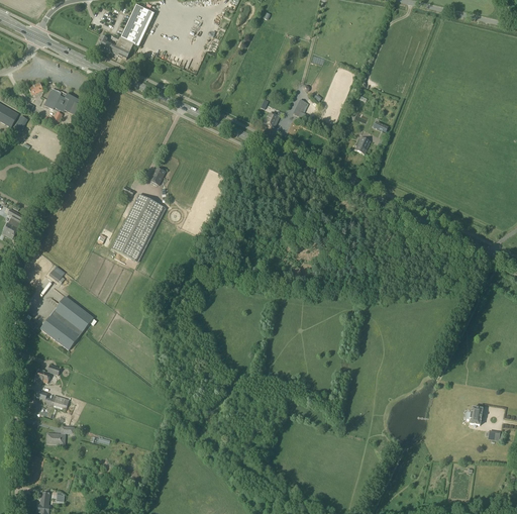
[(113,41),(109,49),(118,54),(126,58),(133,42),(137,45),(139,45),(154,12),(149,10),(135,4),(120,36),(114,34),(112,37),(116,39),(115,42),(113,41)]
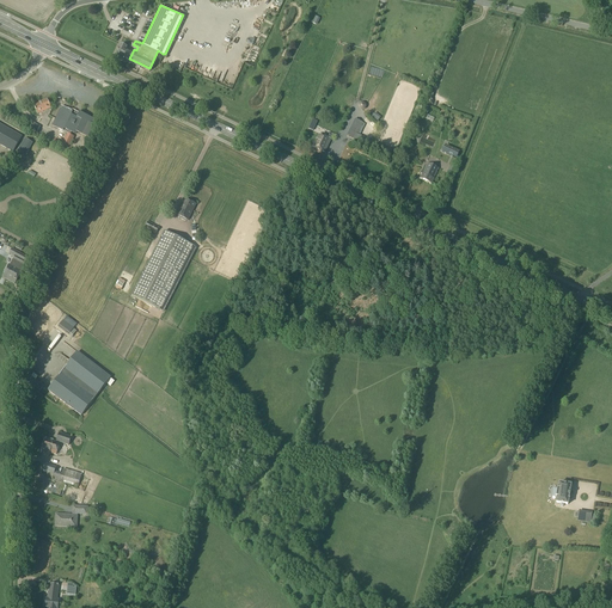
[(121,41),(115,53),(121,56),(122,55),(129,59),(134,49),(126,45),(127,44),(121,41)]
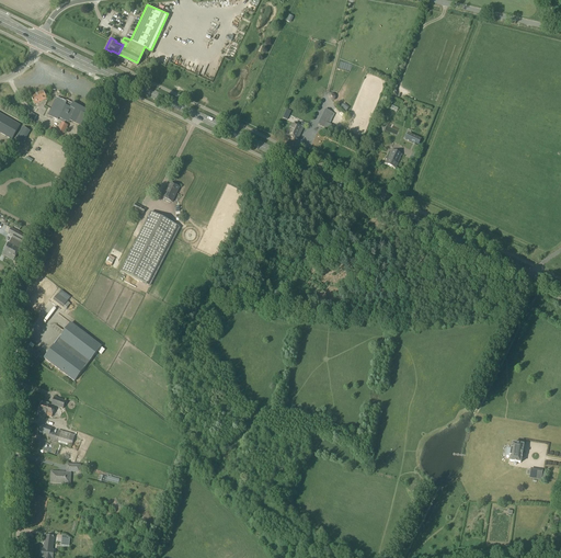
[(31,93),(34,101),(47,95),(43,88),(31,93)]
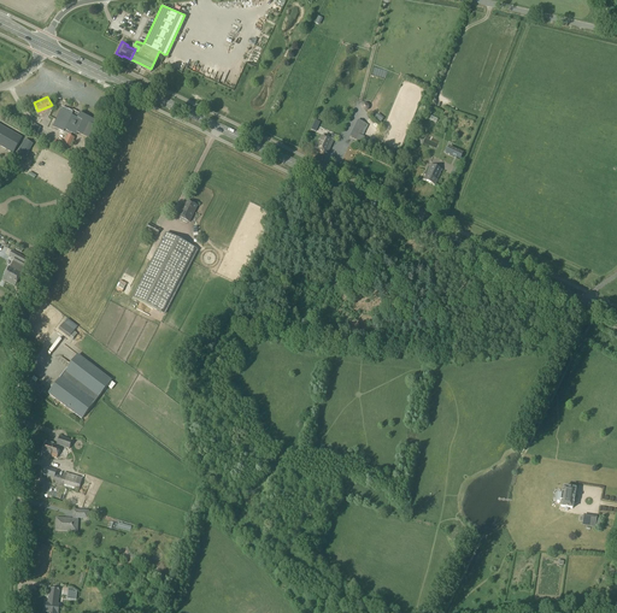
[(63,131),(64,129),(70,131),(70,129),(76,131),(77,129),(95,137),(101,125),(94,122),(97,117),(74,107),(74,110),(63,105),(53,123),(60,127),(58,130),(63,131)]
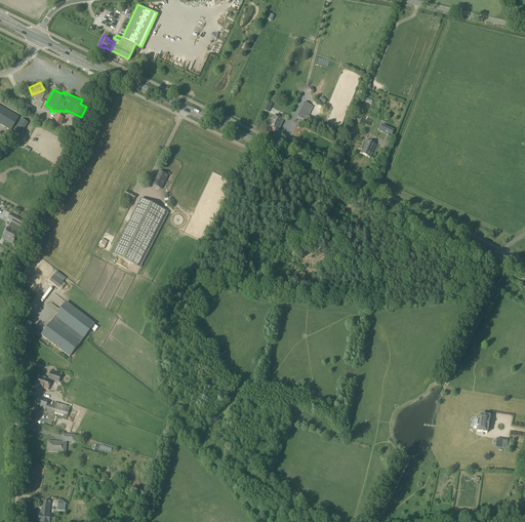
[(305,98),(303,102),(297,114),(311,120),(313,115),(309,113),(313,104),(305,98)]
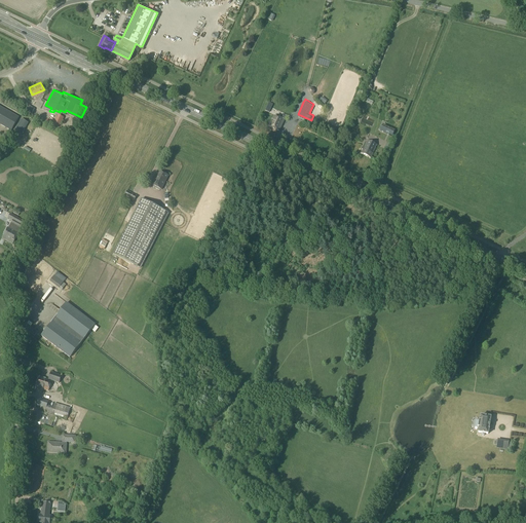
[(31,112),(35,106),(28,102),(25,108),(31,112)]
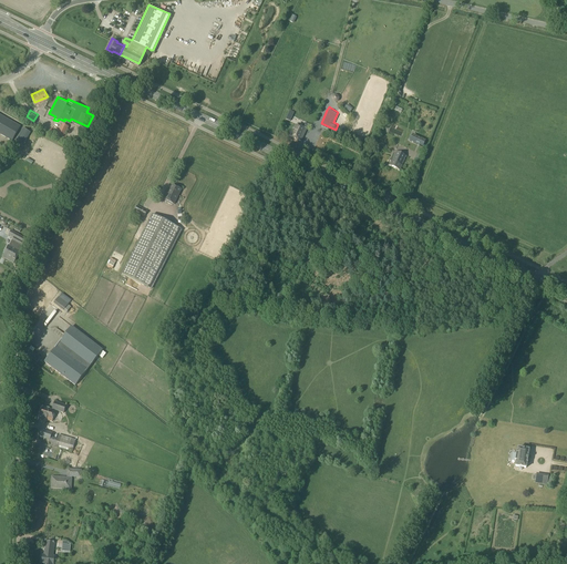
[(0,131),(12,137),(20,123),(0,111),(0,131)]
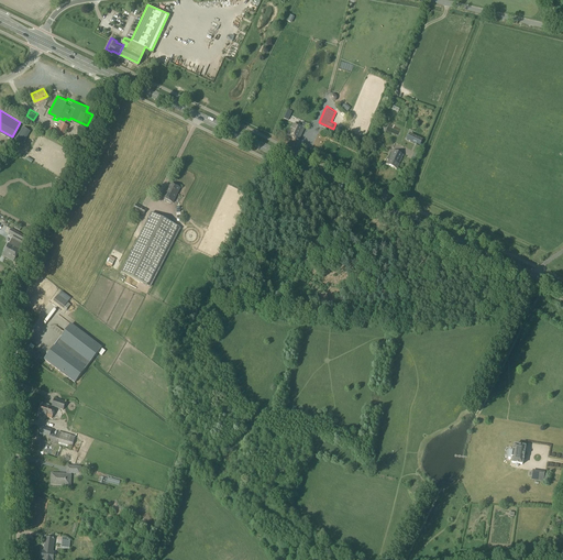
[(293,120),(287,132),(298,138),(305,125),(306,121),(302,119),(300,123),(293,120)]
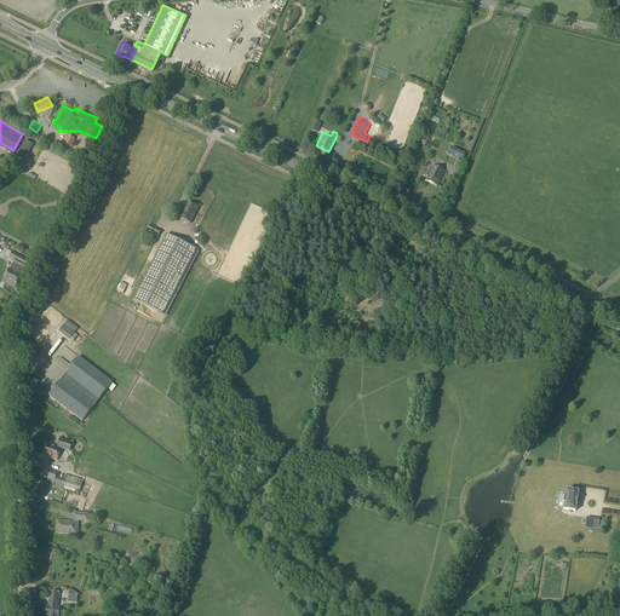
[(68,132),(63,140),(70,144),(75,136),(68,132)]
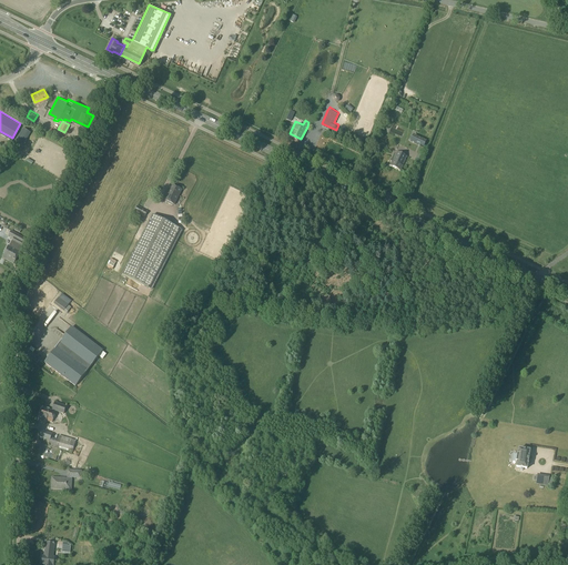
[(30,130),(22,125),(14,140),(22,144),(30,130)]
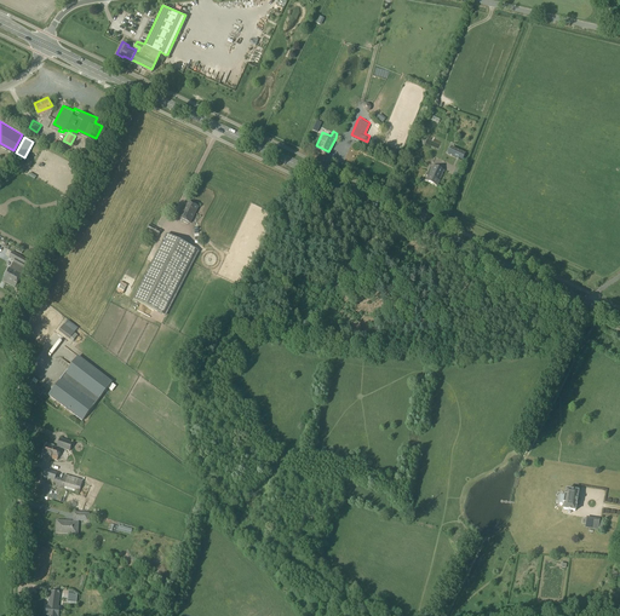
[(451,144),(448,150),(463,157),(466,150),(459,147),(459,148),(451,144)]
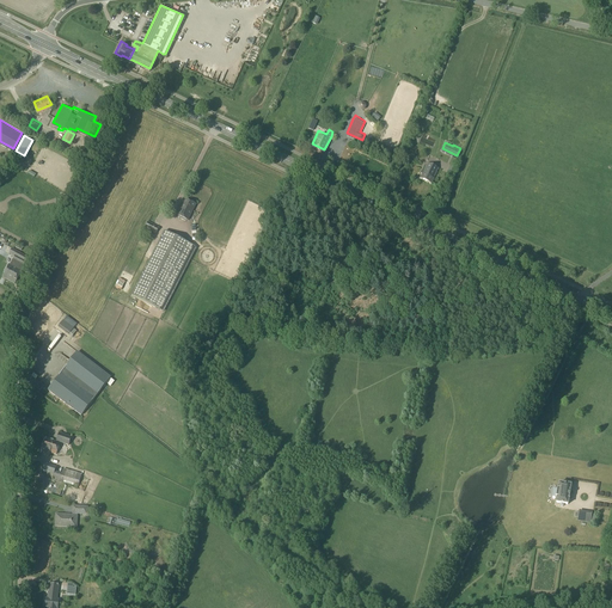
[(427,160),(423,167),(422,166),(421,170),(422,171),(420,174),(432,180),(439,165),(427,160)]
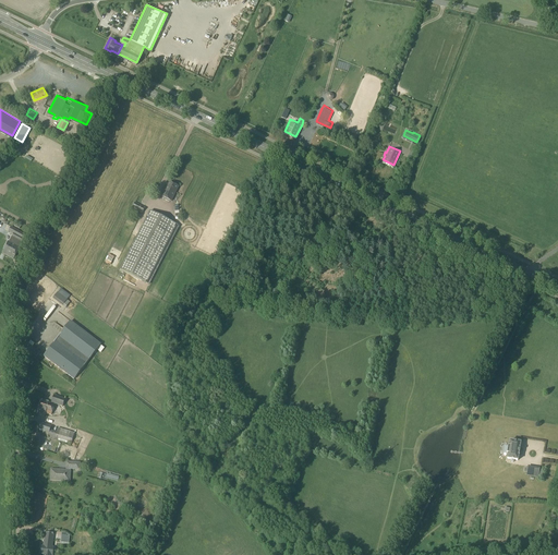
[(170,180),(167,186),(166,186),(162,193),(164,194),(162,195),(167,197),(168,196),(171,198),(174,191),(173,191),(178,183),(170,180)]
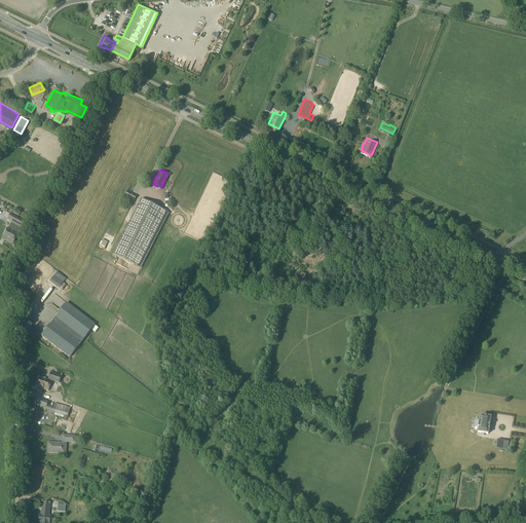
[(134,197),(137,192),(126,188),(124,193),(134,197)]
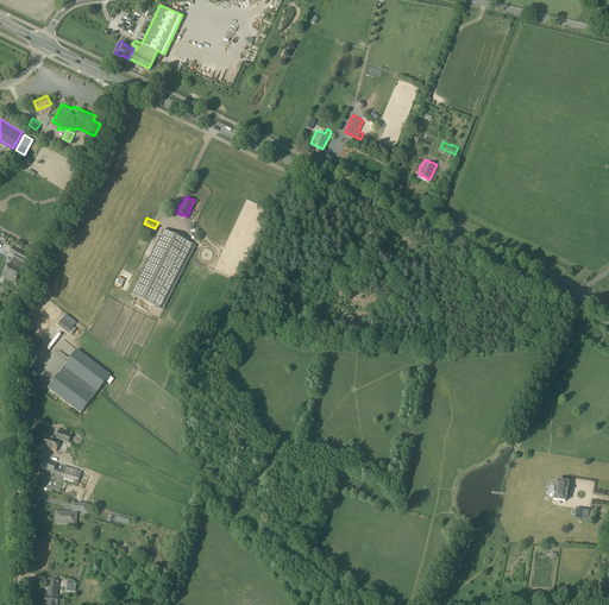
[(131,290),(151,301),(163,307),(195,243),(163,226),(131,290)]
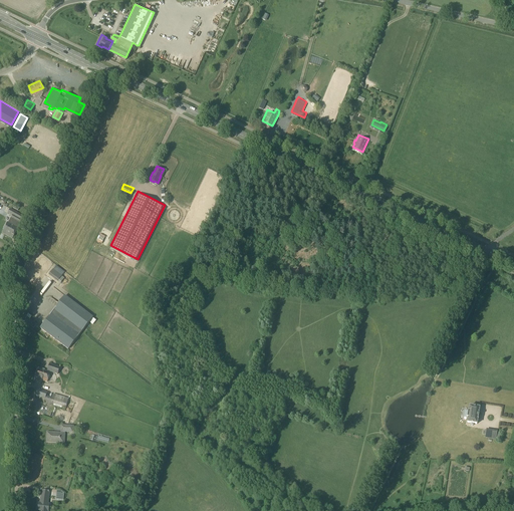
[(10,206),(7,211),(12,213),(10,216),(14,218),(13,220),(14,221),(15,218),(19,211),(10,206)]
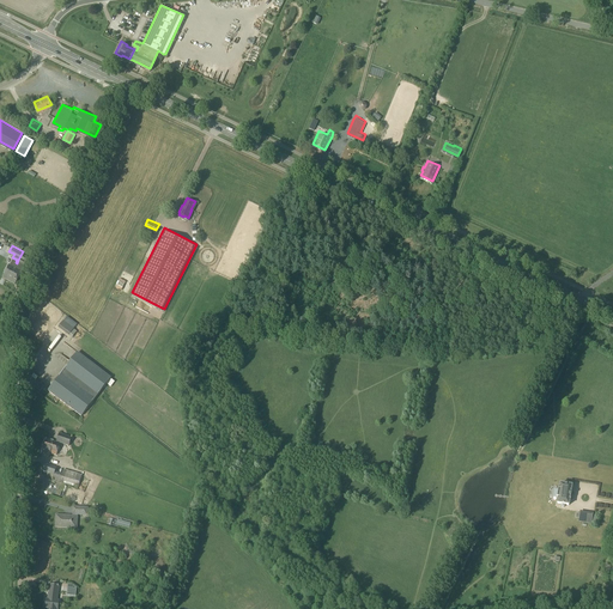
[(7,275),(6,276),(14,281),(22,268),(24,262),(28,254),(23,251),(18,260),(17,263),(16,265),(17,266),(13,272),(12,270),(13,268),(12,268),(11,272),(8,272),(7,275)]
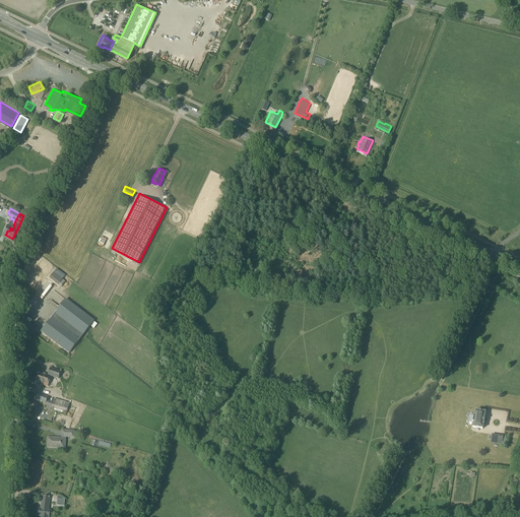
[(3,231),(2,233),(5,235),(6,234),(7,231),(9,231),(10,228),(11,228),(10,230),(11,231),(14,225),(13,224),(8,221),(5,228),(4,228),(3,230),(3,231)]
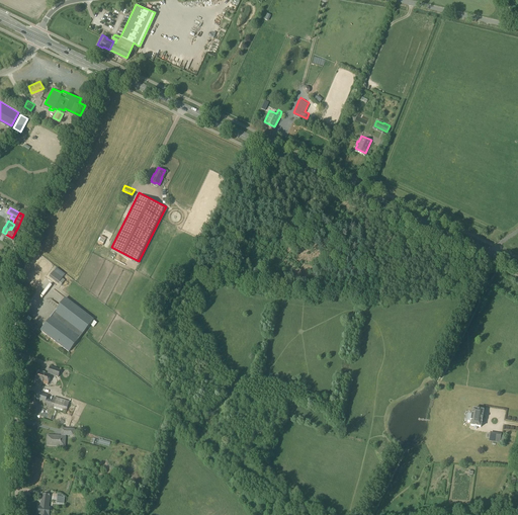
[(65,277),(63,275),(54,268),(49,274),(58,281),(59,281),(61,283),(65,277)]
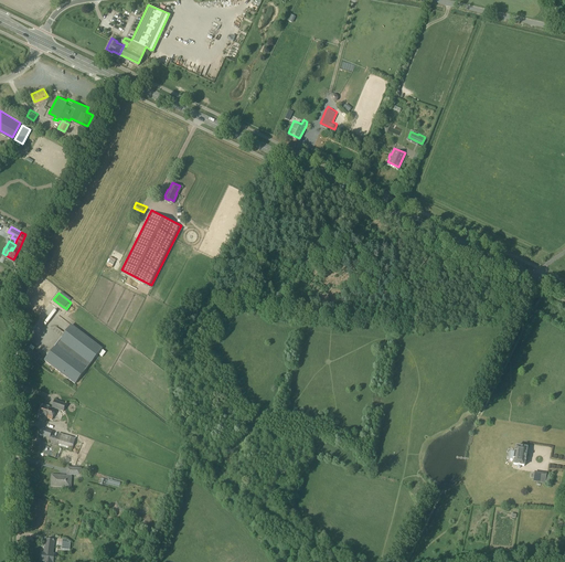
[(71,322),(60,337),(44,358),(75,381),(103,346),(71,322)]
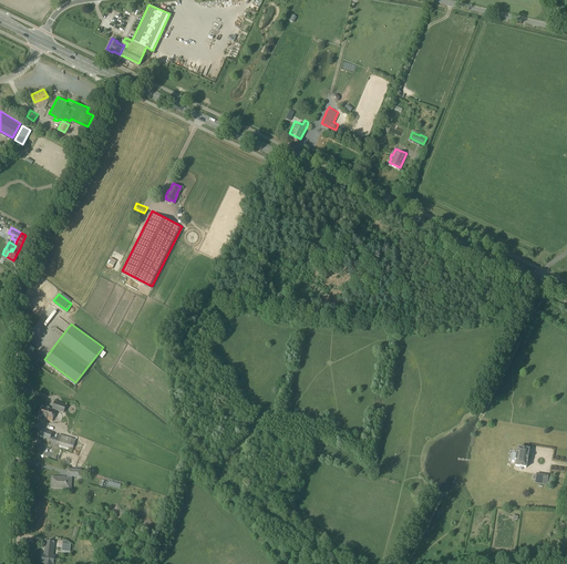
[(41,355),(33,349),(29,346),(28,346),(24,350),(37,360),(41,355)]
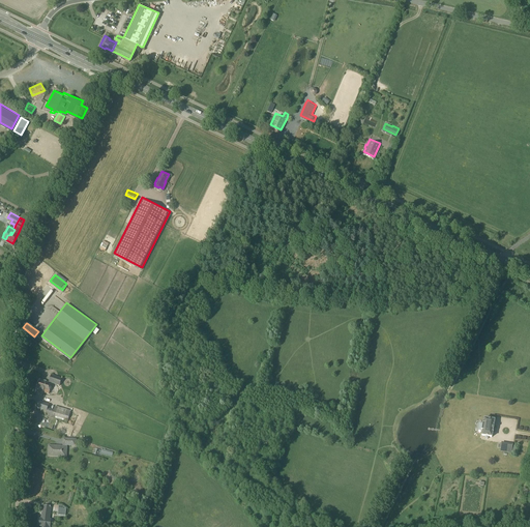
[(93,330),(98,334),(101,329),(97,325),(93,330)]
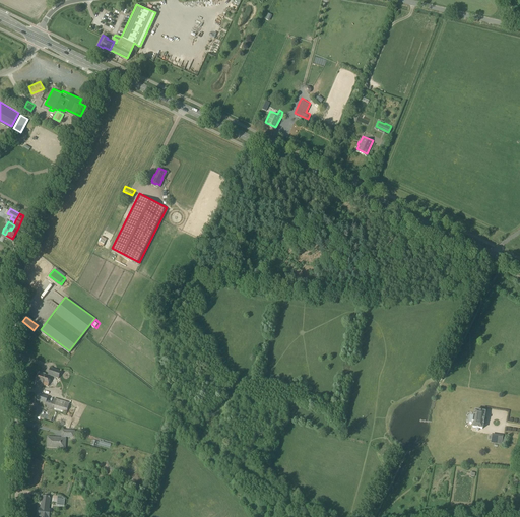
[(48,372),(51,373),(58,375),(60,369),(50,365),(48,372)]
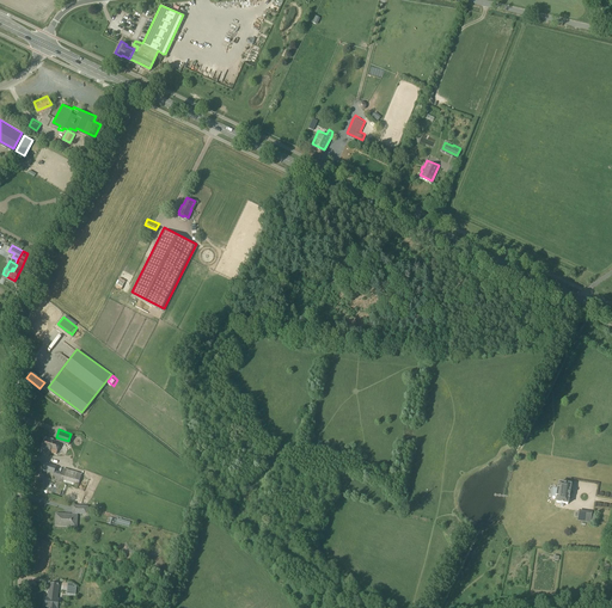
[(56,452),(60,438),(56,437),(46,434),(42,448),(49,450),(50,449),(56,452)]
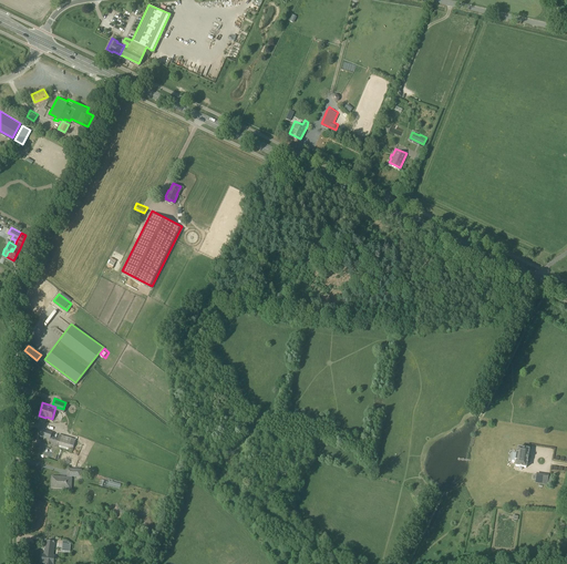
[(43,436),(49,437),(49,439),(49,440),(72,448),(75,437),(59,431),(58,436),(51,433),(52,430),(41,426),(39,434),(43,436)]
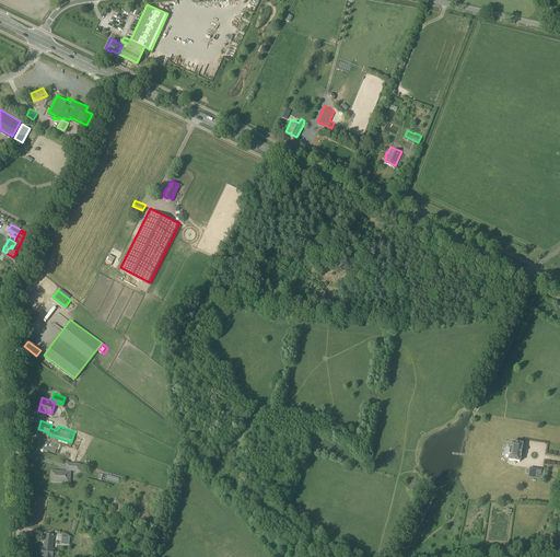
[(522,441),(511,440),(511,444),(510,444),(509,453),(509,457),(512,459),(512,461),(515,461),(515,459),(520,460),(520,454),(521,454),(522,447),(522,441)]
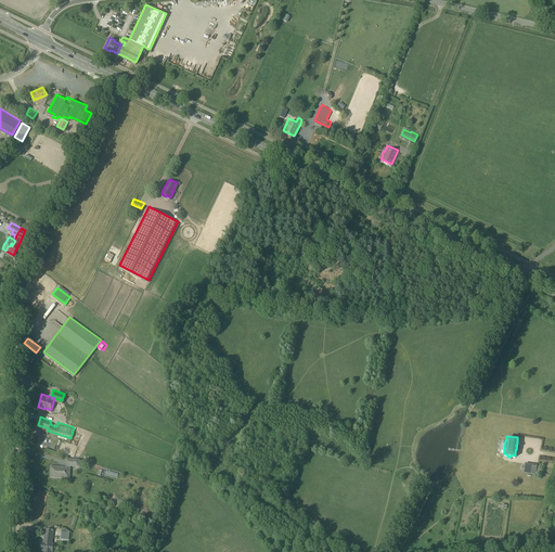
[(51,464),(50,475),(61,475),(61,476),(69,477),(69,465),(69,463),(79,464),(79,458),(66,457),(66,465),(51,464)]
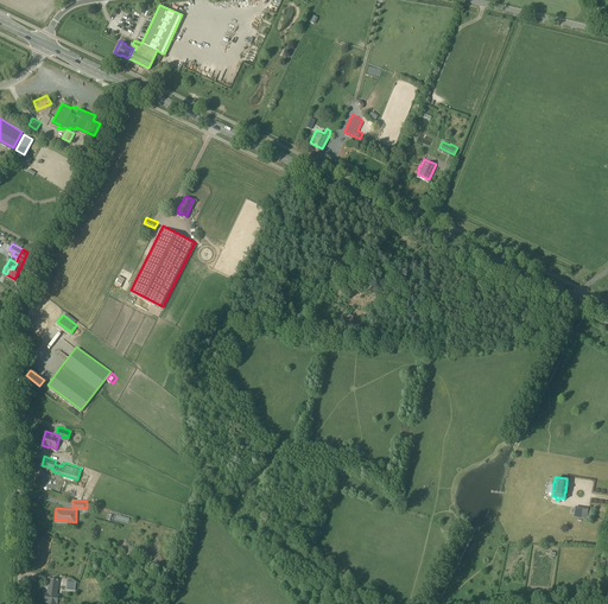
[(55,603),(56,601),(57,601),(58,592),(56,592),(58,577),(49,576),(48,591),(46,591),(45,599),(48,599),(46,603),(55,603)]
